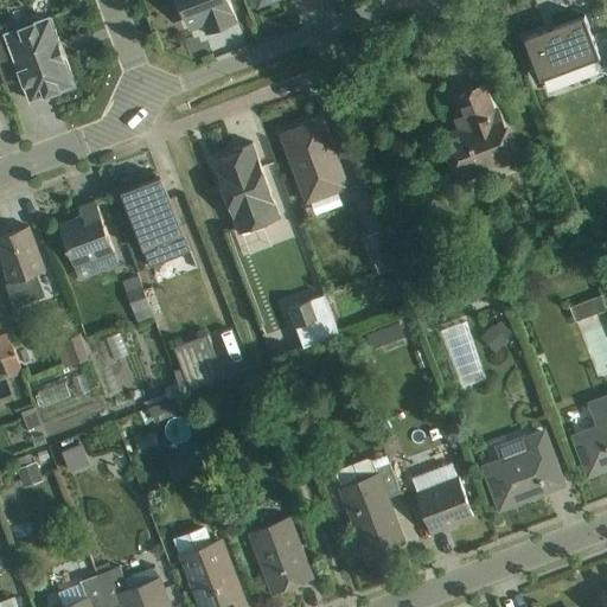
[(183,0),(209,63),(247,48),(227,0),(183,0)]
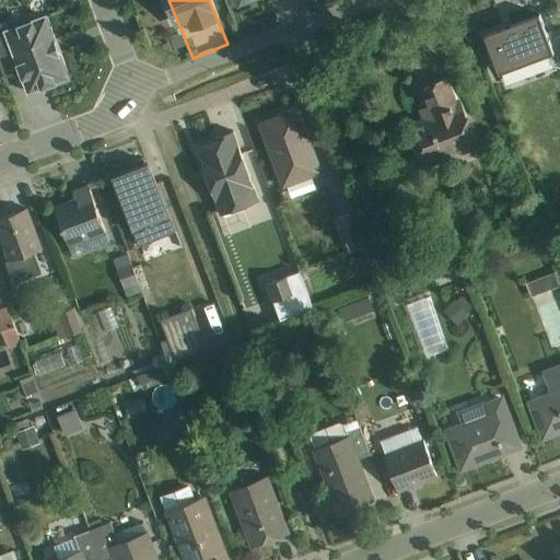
[(499,86),(556,69),(539,13),(482,30),(499,86)]
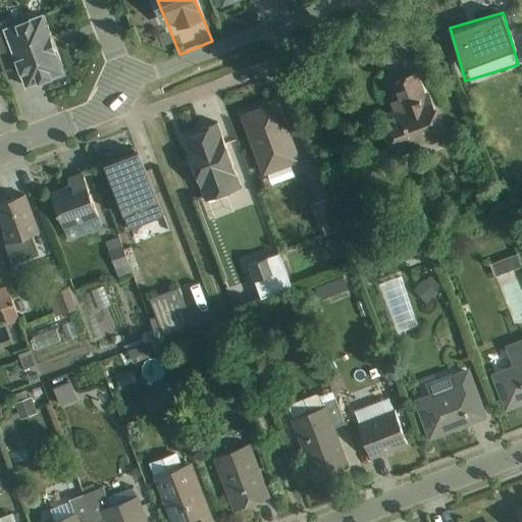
[(25,89),(65,73),(43,14),(3,30),(25,89)]
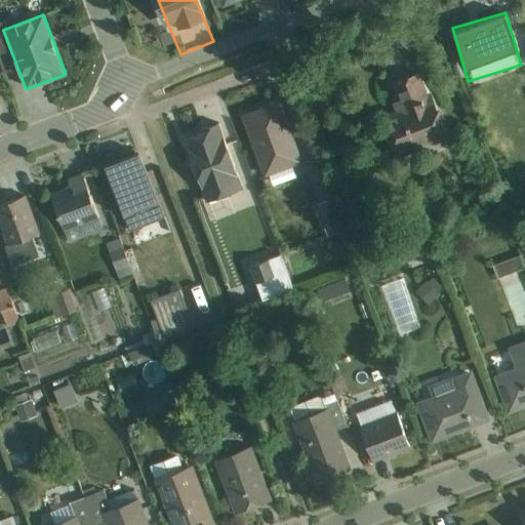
[(398,137),(434,124),(415,75),(380,87),(398,137)]
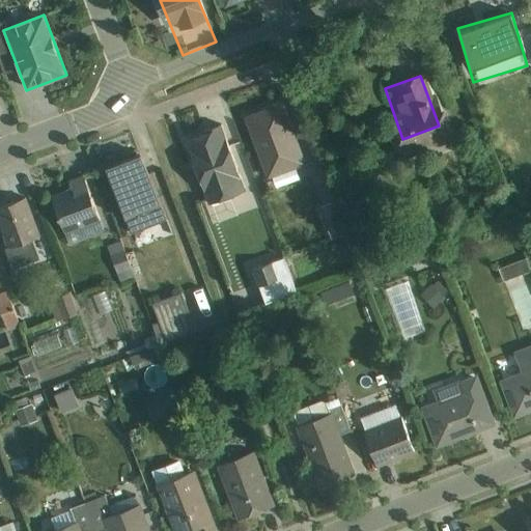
[(268,177),(303,164),(280,101),(245,114),(268,177)]
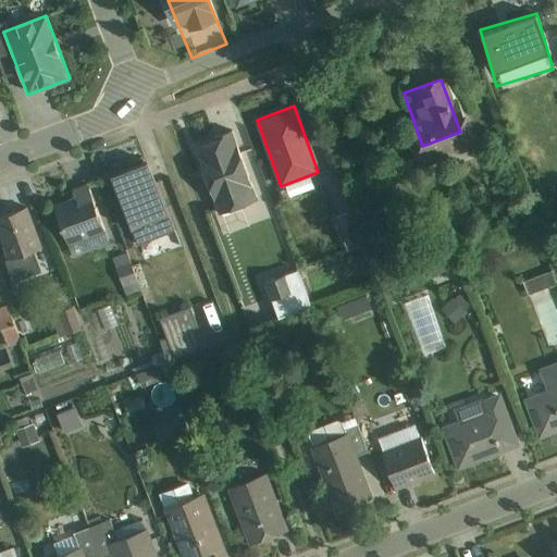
[(220,214),(259,200),(232,126),(194,140),(220,214)]
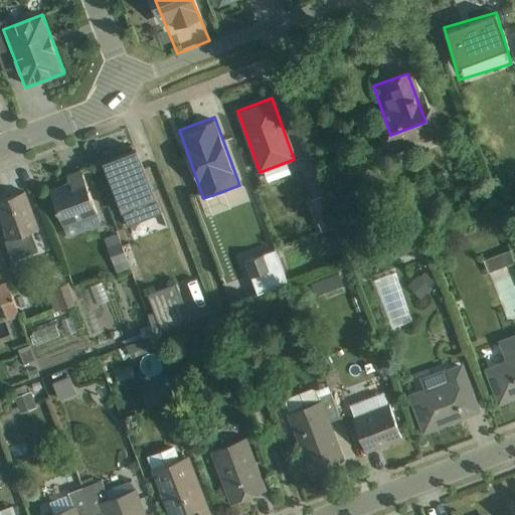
[(125,223),(158,211),(136,149),(103,160),(125,223)]
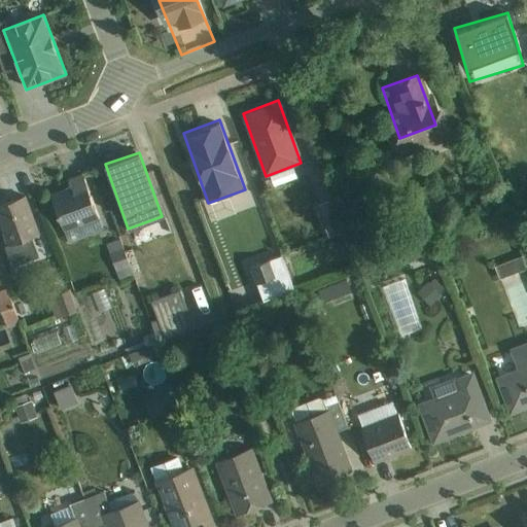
[(66,243),(102,231),(83,175),(47,187),(66,243)]
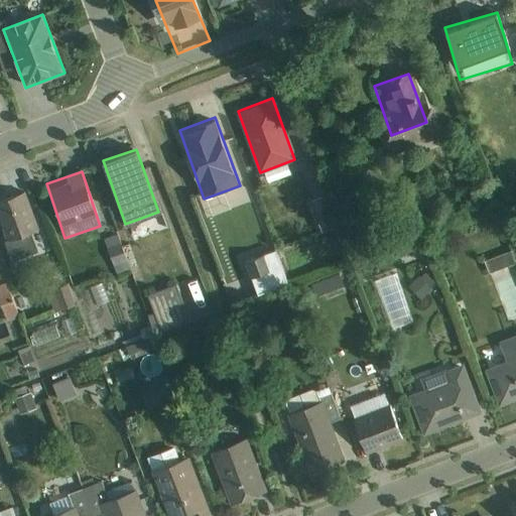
[(0,224),(12,255),(43,243),(24,192),(0,202),(0,224)]
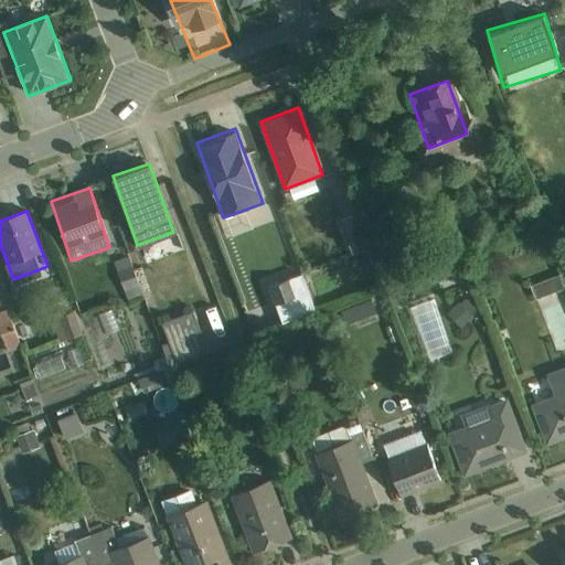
[(352,216),(339,219),(347,253),(360,251),(352,216)]
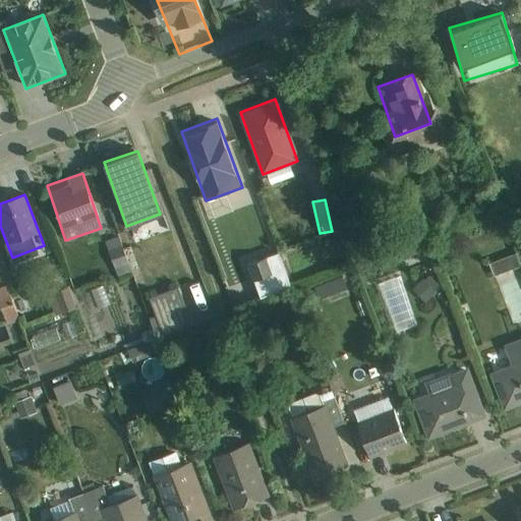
[(277,250),(246,261),(261,301),(291,291),(277,250)]
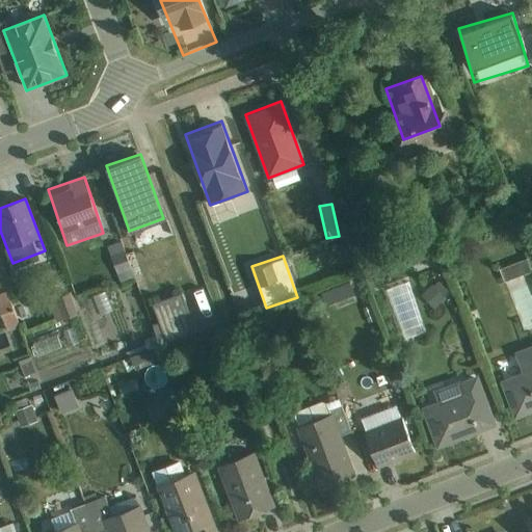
[(502,280),(529,270),(524,257),(497,266),(502,280)]
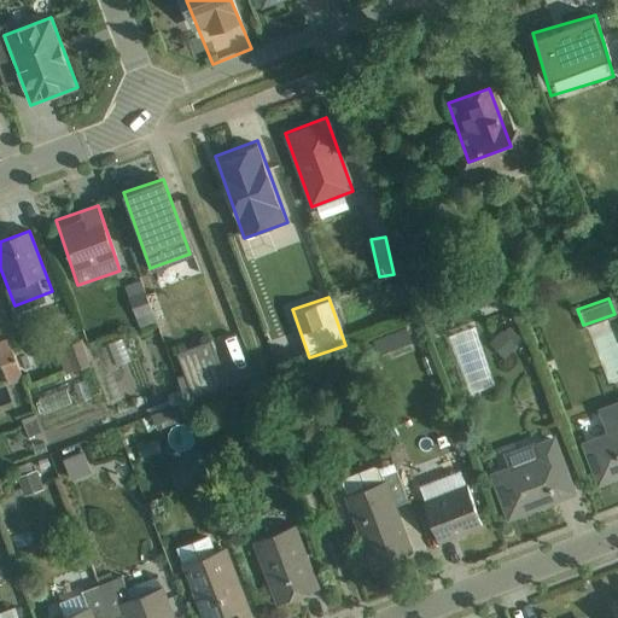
[(473,325),(444,333),(462,396),(491,388),(473,325)]
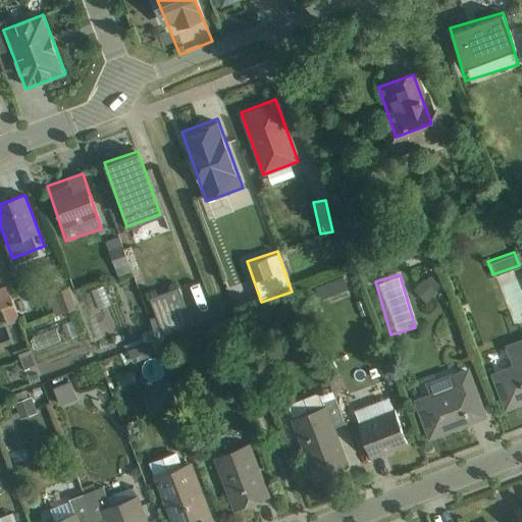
[(8,285),(0,286),(0,312),(3,325),(17,322),(8,285)]
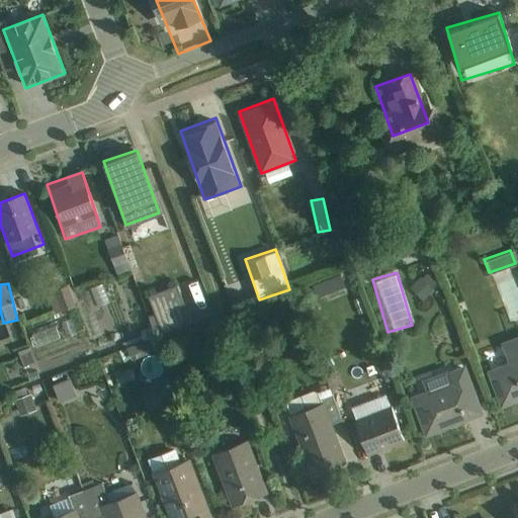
[(47,298),(57,313),(73,300),(63,286),(47,298)]
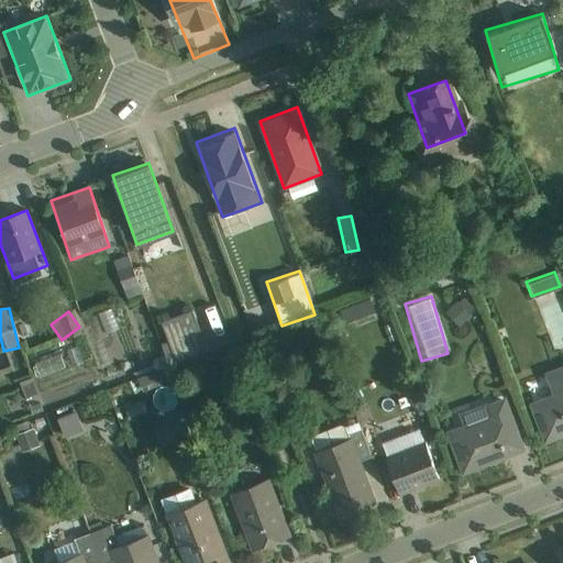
[(39,375),(65,366),(59,350),(33,359),(39,375)]
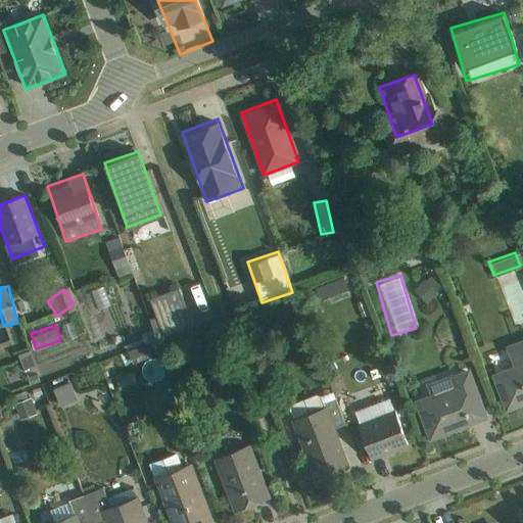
[(505,414),(522,406),(522,340),(506,347),(513,366),(489,376),(505,414)]
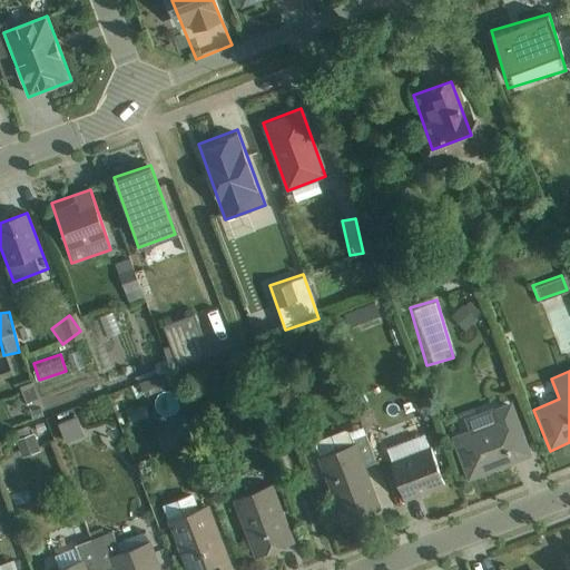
[(23,401),(36,396),(27,376),(15,381),(23,401)]
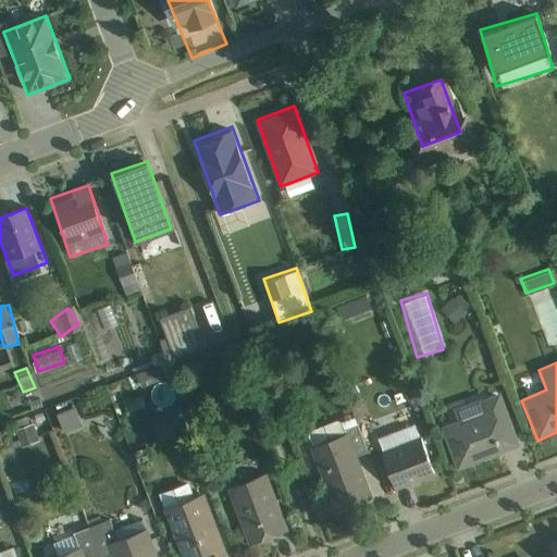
[(457,469),(520,444),(500,393),(478,401),(481,410),(440,426),(457,469)]
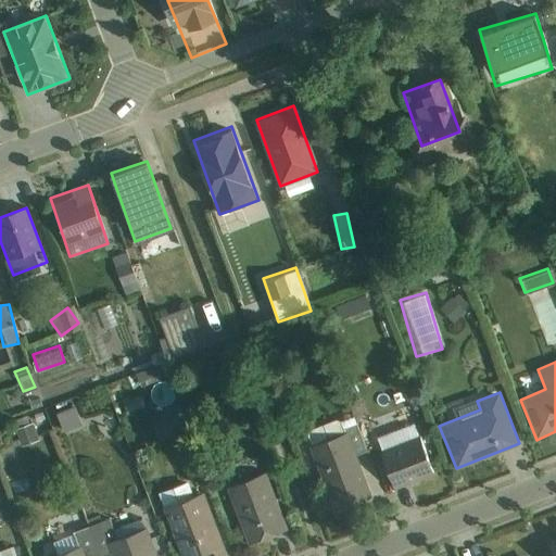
[(55,411),(64,431),(84,421),(75,402),(55,411)]
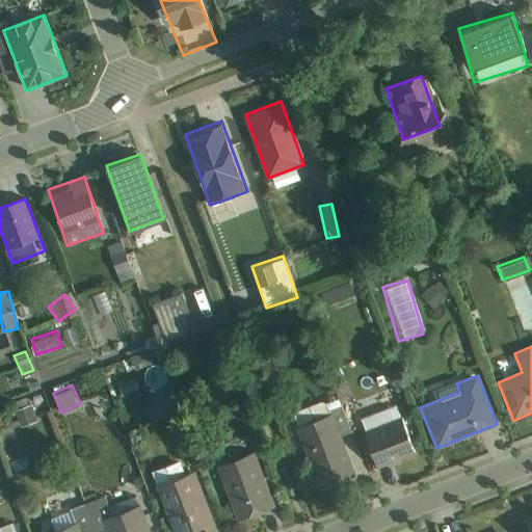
[(142,397),(152,416),(175,405),(165,387),(142,397)]
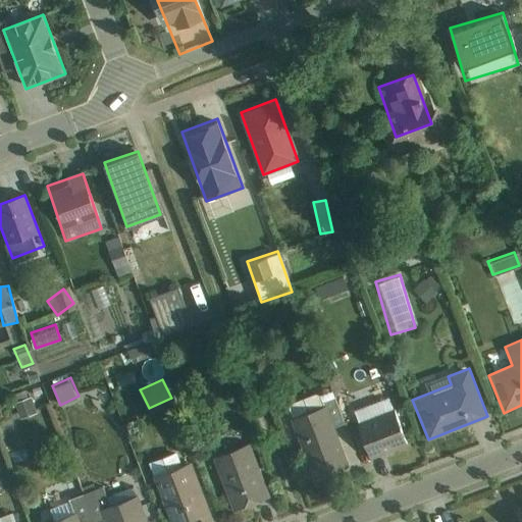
[(25,395),(13,404),(22,416),(35,407),(25,395)]
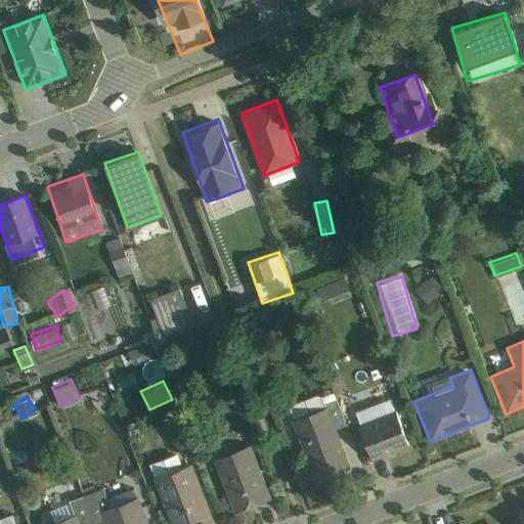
[(374,464),(409,450),(390,398),(354,410),(374,464)]
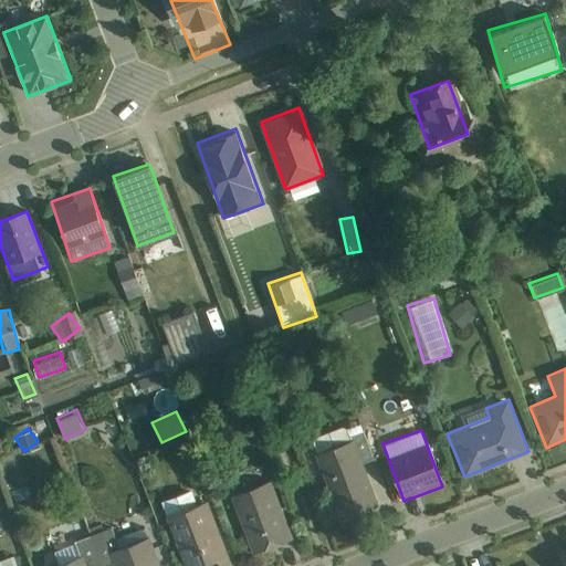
[(341,521),(379,506),(356,441),(316,456),(341,521)]
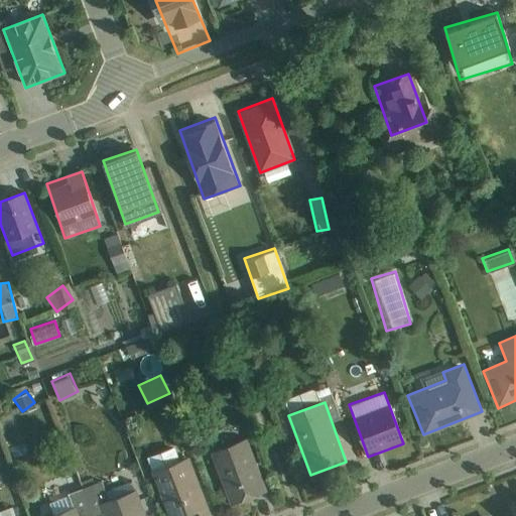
[(232,509),(269,494),(247,438),(210,454),(232,509)]
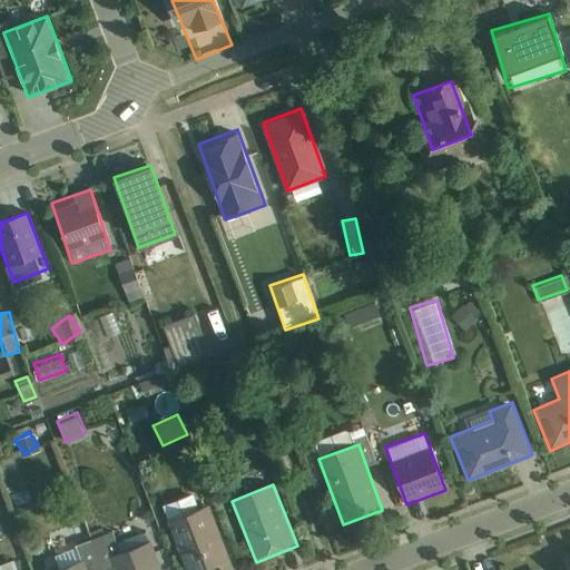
[(187,569),(228,569),(234,568),(209,504),(168,521),(187,569)]
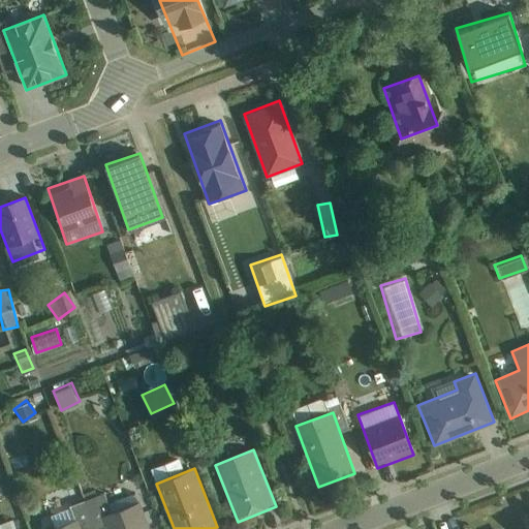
[(107,528),(149,528),(139,503),(103,516),(107,528)]
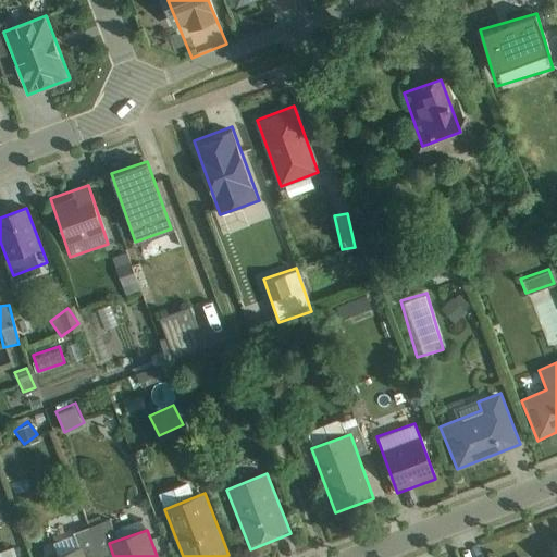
[(44,552),(75,544),(72,534),(41,542),(44,552)]
